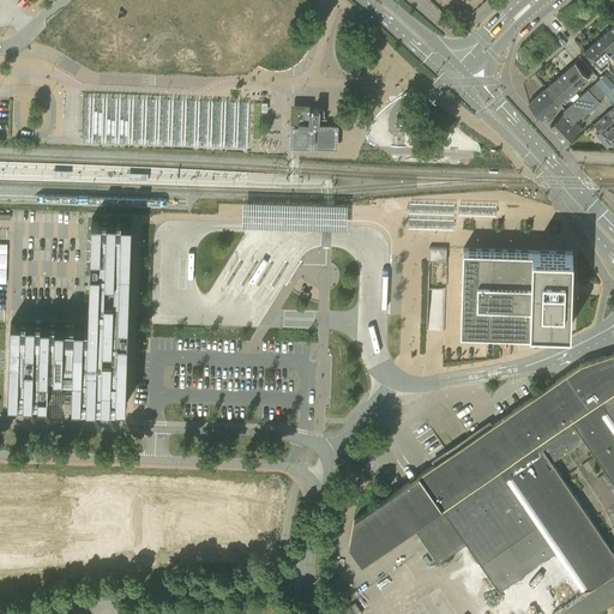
[(613,24),(599,37),(612,53),(609,56),(613,61),(613,24)]
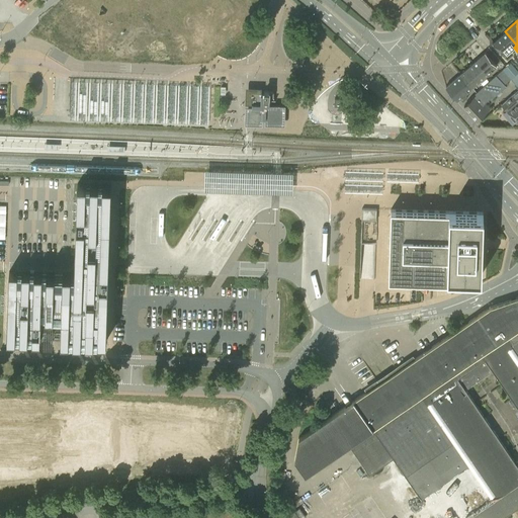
[(513,54),(510,50),(514,48),(516,45),(505,31),(493,42),(507,59),(513,54)]
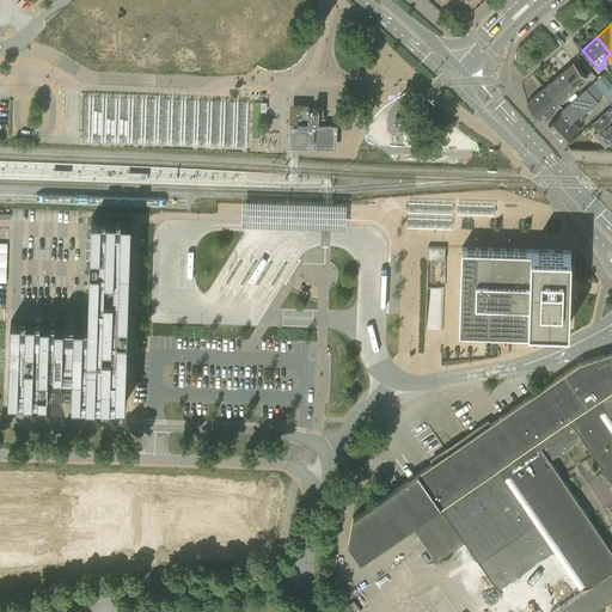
[(571,62),(557,75),(571,91),(586,78),(571,62)]
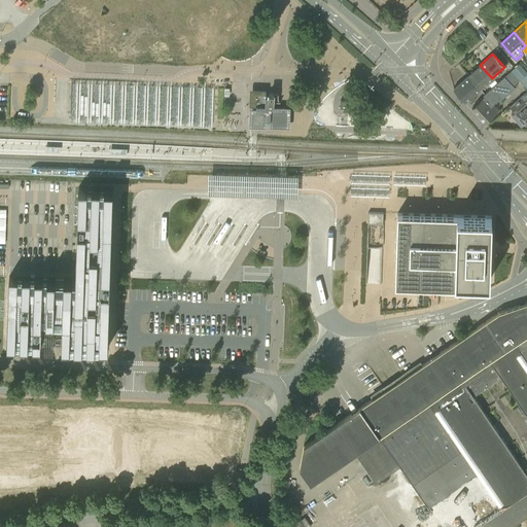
[(484,95),(485,96),(471,108),(486,123),(498,110),(493,105),(499,99),(501,100),(517,85),(516,83),(519,80),(526,89),(526,88),(526,72),(521,66),(519,63),(484,95)]
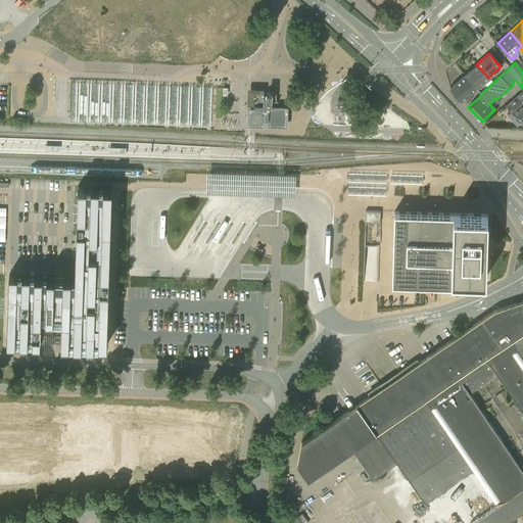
[(488,78),(476,64),(465,75),(467,77),(476,88),(488,78)]
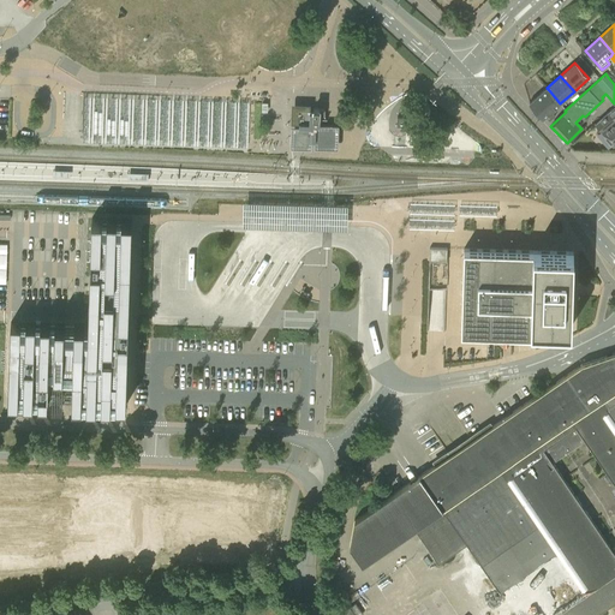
[(549,90),(547,88),(530,102),(543,119),(560,103),(549,90)]
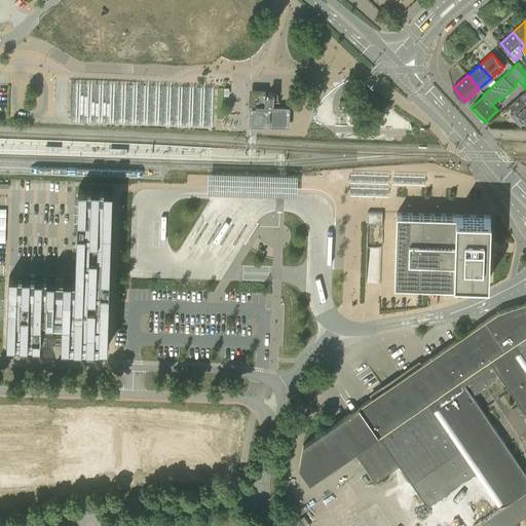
[(249,106),(255,106),(255,108),(249,108),(249,123),(249,126),(290,127),(290,125),(290,107),(285,107),(273,107),(273,102),(279,102),(279,101),(277,101),(278,95),(268,94),(268,96),(265,96),(266,89),(250,89),(249,106)]
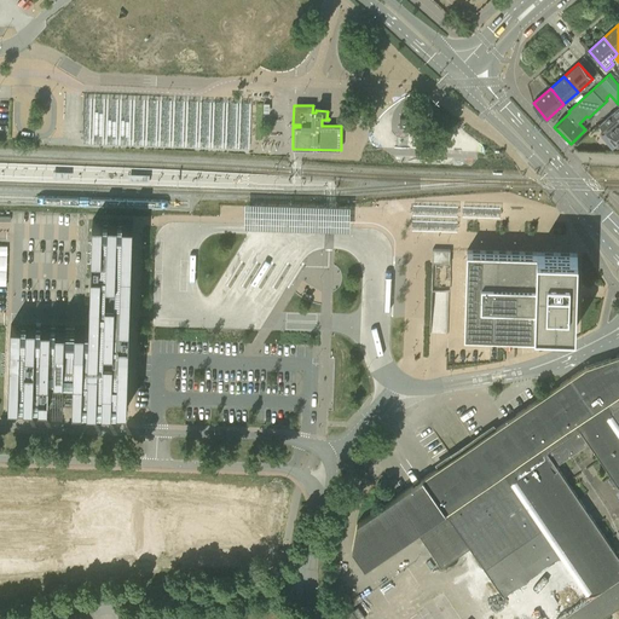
[(600,125),(617,145),(618,143),(618,116),(615,111),(600,125)]
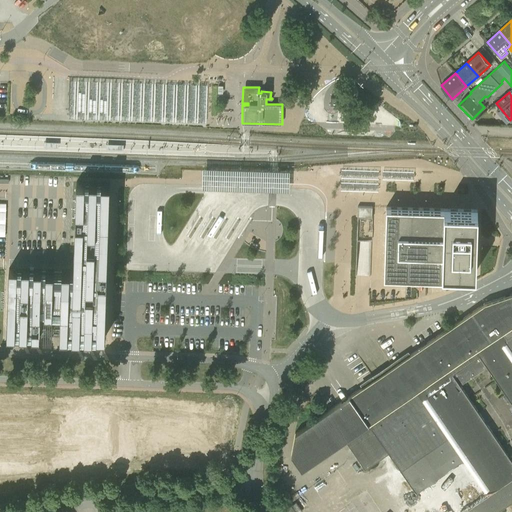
[(70,270),(30,269),(9,268),(7,334),(15,334),(32,335),(40,335),(40,311),(61,312),(60,336),(67,336),(72,336),(80,337),(96,337),(105,337),(107,280),(102,280),(105,182),(76,181),(76,201),(75,219),(75,231),(74,242),(74,252),(74,270),(70,270)]
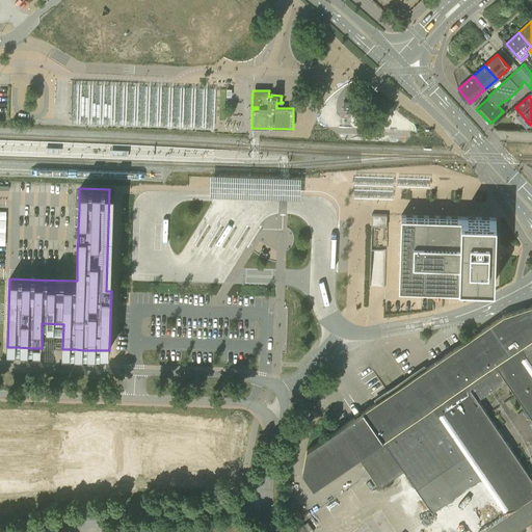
[(387,227),(387,215),(371,214),(371,227),(387,227)]
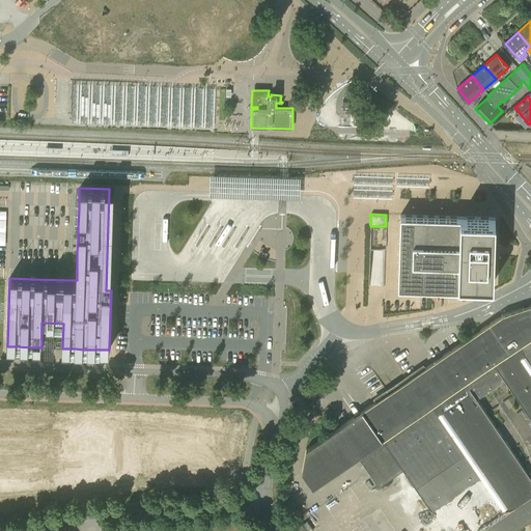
[(448,281),(463,282),(493,283),(495,218),(400,215),(398,287),(442,288),(448,289),(448,281)]
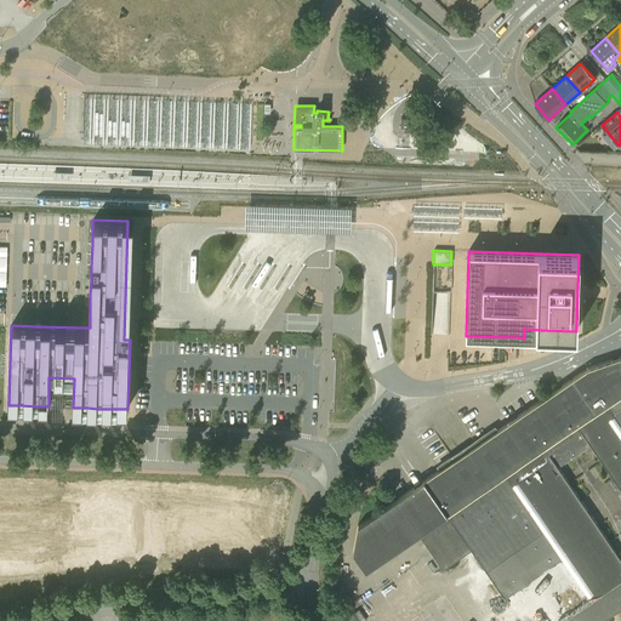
[(454,460),(453,460),(398,497),(358,524),(353,551),(365,570),(370,567),(419,534),(443,568),(471,548),(467,542),(524,502),(511,482),(516,478),(514,476),(548,454),(558,467),(591,445),(620,489),(620,357),(587,368),(513,419),(508,422),(477,444),(476,444),(454,459),(454,460)]
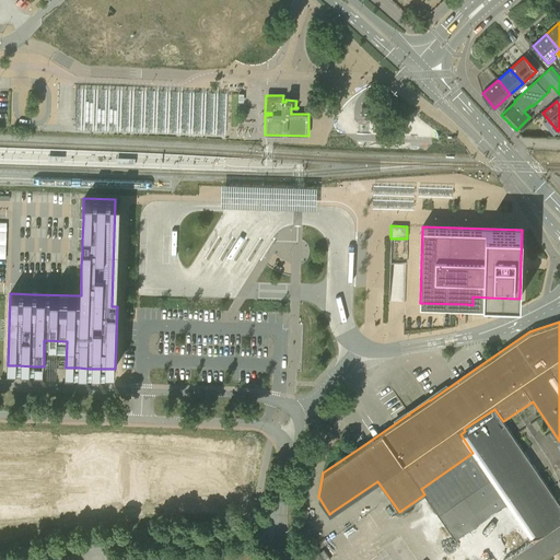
[(559,559),(559,523),(520,465),(475,496),(475,497),(480,504),(421,546),(431,559),(559,559)]
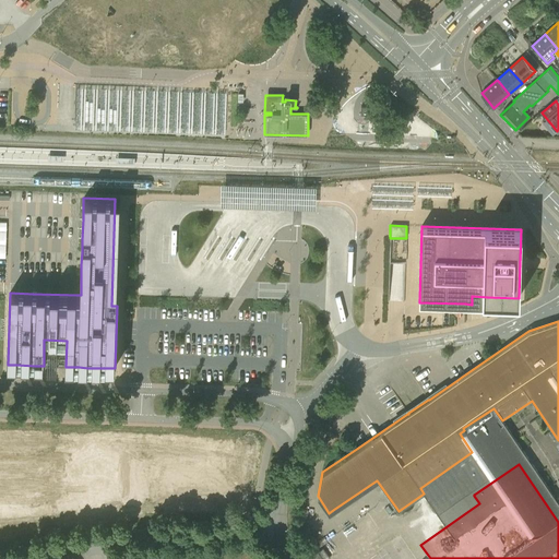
[(200,513),(199,501),(180,502),(181,513),(200,513)]
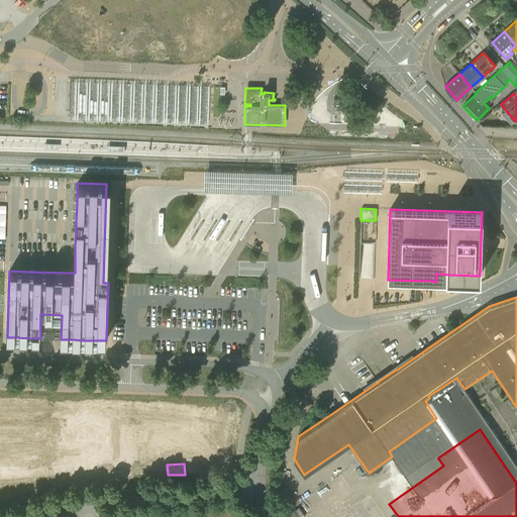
[(190,464),(190,473),(196,473),(195,468),(205,468),(204,463),(190,464)]
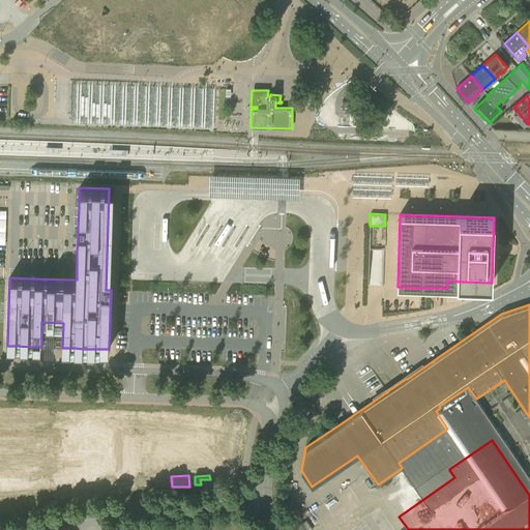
[(137,477),(138,489),(148,489),(148,476),(137,477)]
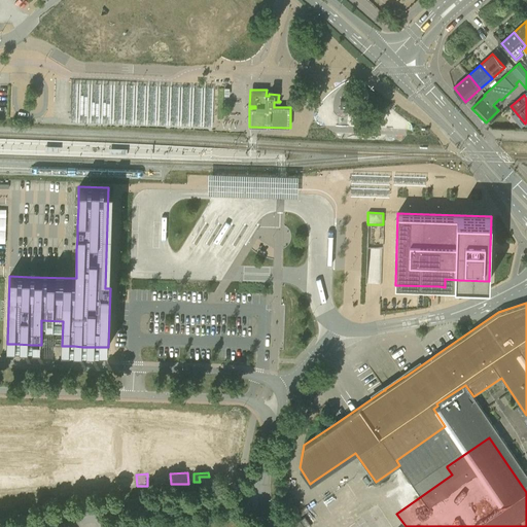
[(394,526),(382,504),(342,526),(394,526)]
